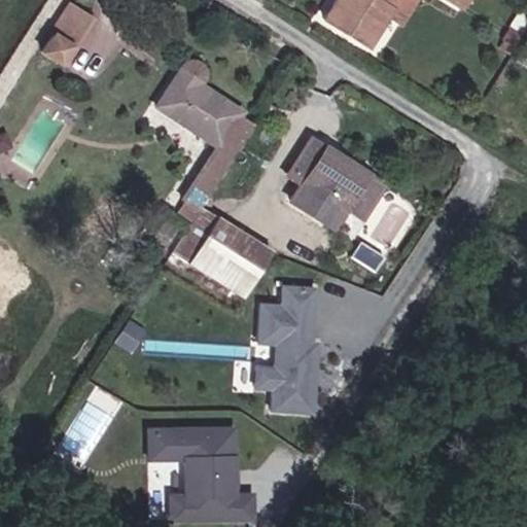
[(63,15),(68,18),(78,0),(44,0),(42,4),(47,7),(35,28),(50,36),(63,15)]
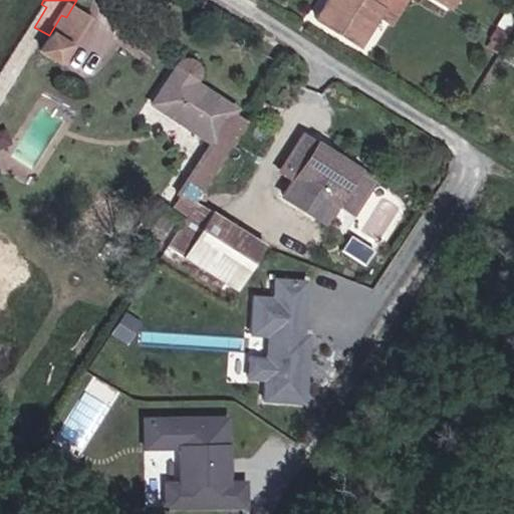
[(311,0),(355,26),(372,0),(311,0)]
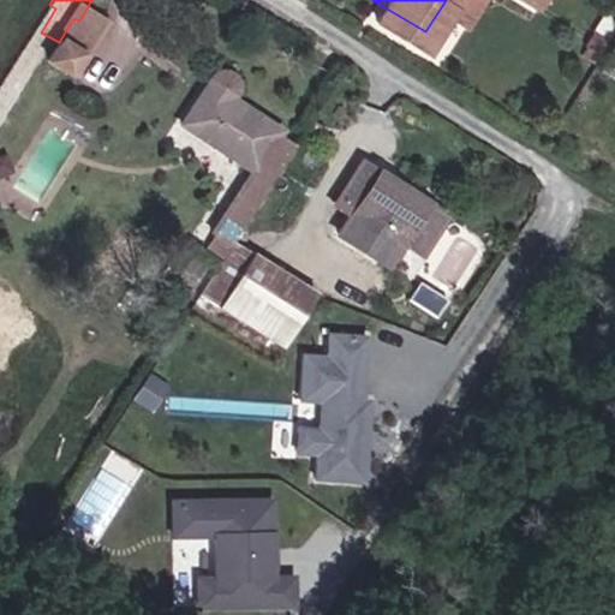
[(227,203),(293,99),(225,57),(227,33),(206,27),(171,79),(246,129),(208,190),(227,203)]
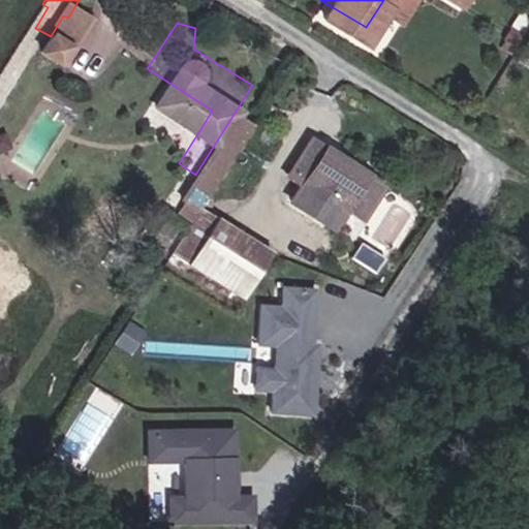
[(376,155),(317,117),(314,121),(301,113),(280,145),(293,155),(281,175),(324,201),(340,211),(376,155)]
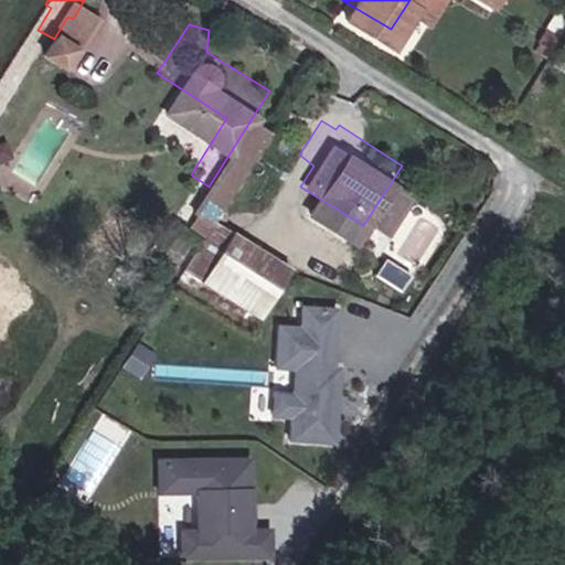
[(163,256),(237,304),(279,237),(205,191),(163,256)]
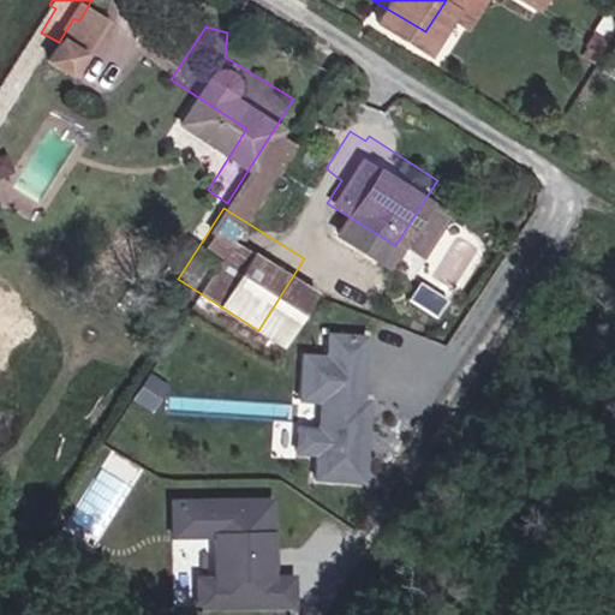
[(408,266),(415,257),(410,254),(404,262),(408,266)]
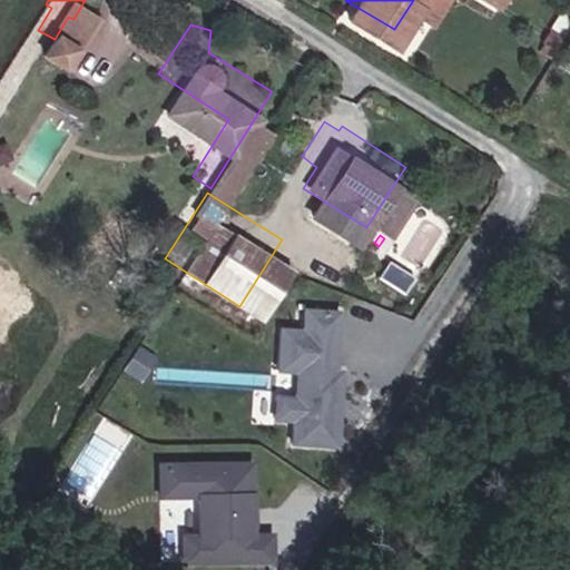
[(386,251),(392,243),(384,238),(379,246),(386,251)]
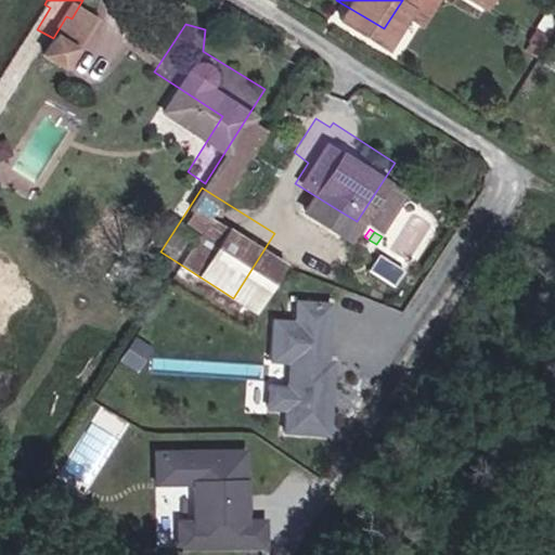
[(233,298),(250,309),(293,246),(274,233),(233,298)]
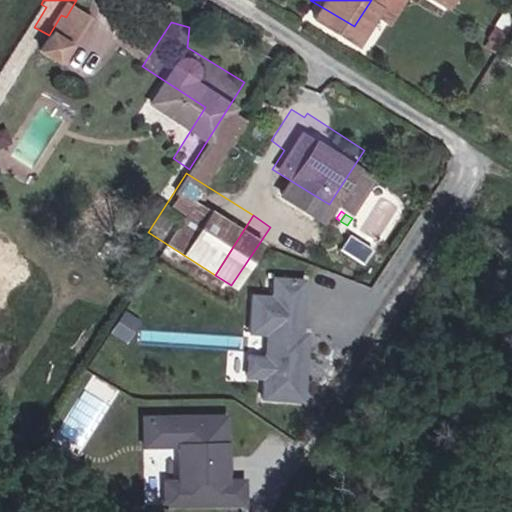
[(300,280),(271,279),(270,296),(249,296),(248,331),(263,332),(262,358),(244,357),(244,380),(260,380),(259,401),(302,403),(304,337),(299,331),(300,280)]
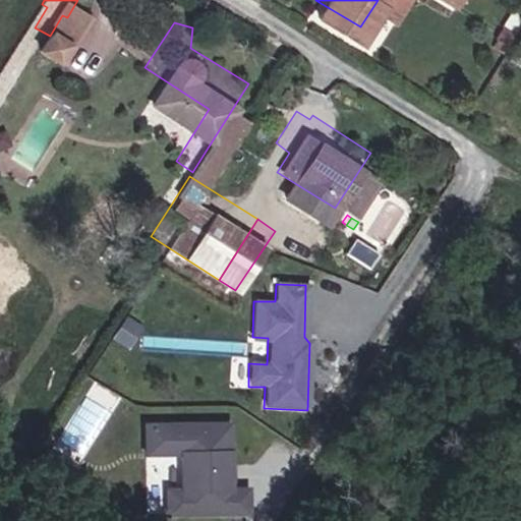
[(229,420),(138,422),(139,457),(177,456),(178,488),(161,488),(162,516),(250,514),(249,486),(231,486),(229,420)]
